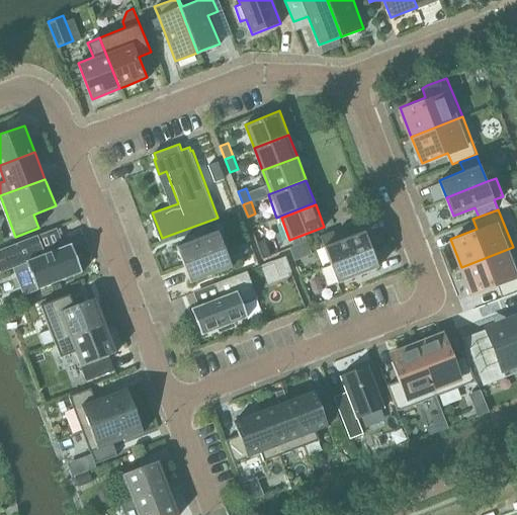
[(227,227),(243,221),(240,212),(224,219),(227,227)]
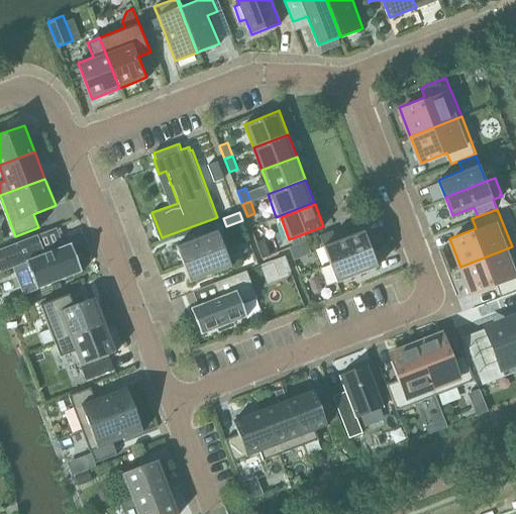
[(218,229),(177,245),(184,264),(224,247),(224,245),(218,229)]
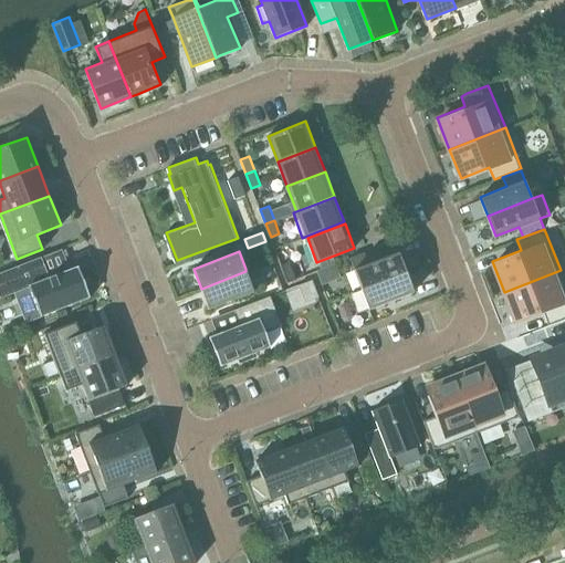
[(365,251),(351,256),(355,268),(354,268),(361,287),(361,288),(406,271),(398,251),(369,262),(365,251)]
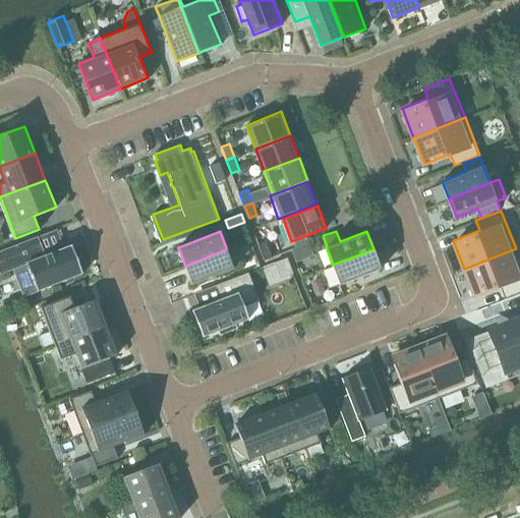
[(39,235),(0,249),(0,271),(1,273),(27,263),(38,290),(83,273),(72,244),(46,254),(39,235)]
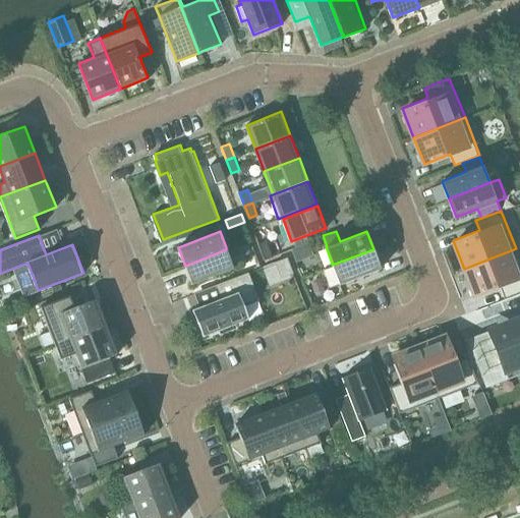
[(267,240),(258,243),(265,259),(273,255),(267,240)]
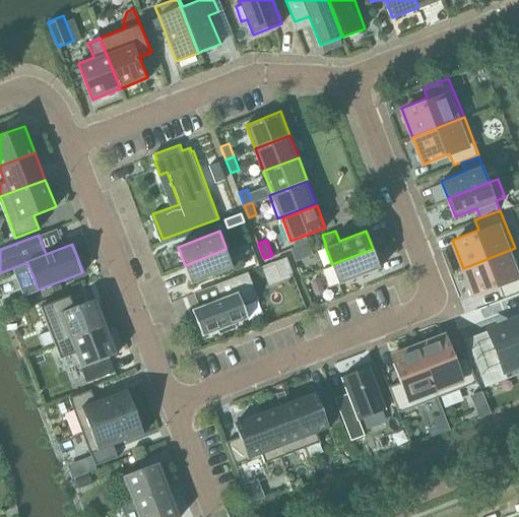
[(225,249),(185,265),(192,282),(242,264),(234,244),(225,247),(225,249)]
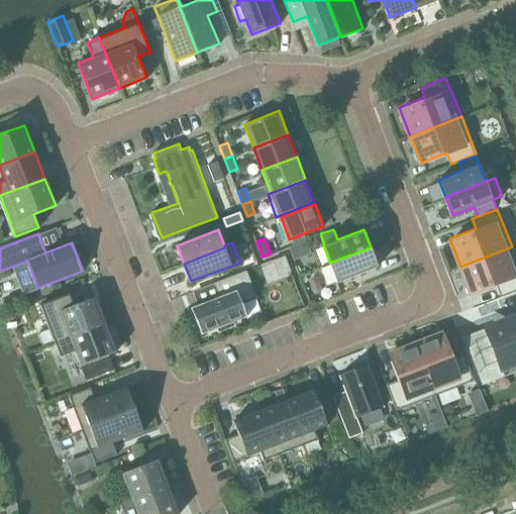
[(295,259),(303,255),(298,242),(290,246),(295,259)]
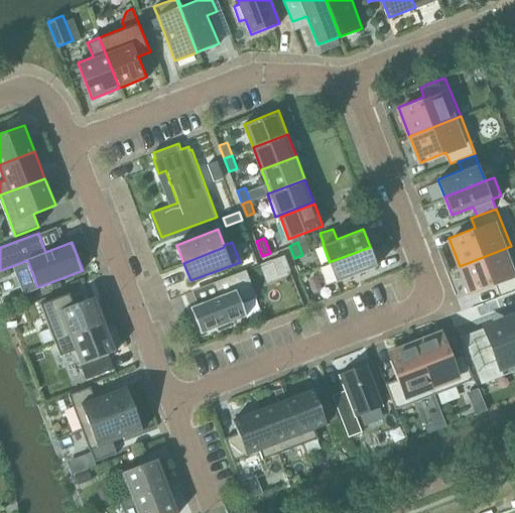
[(514,256),(511,246),(460,266),(471,293),(497,283),(501,293),(514,287),(514,256)]
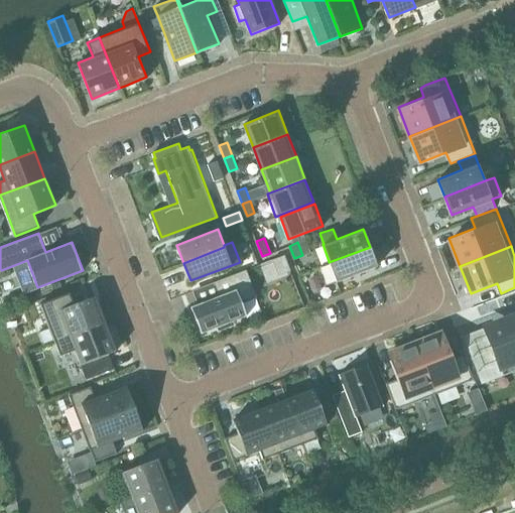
[(329,262),(319,265),(327,283),(336,280),(336,281),(377,265),(370,247),(329,262)]
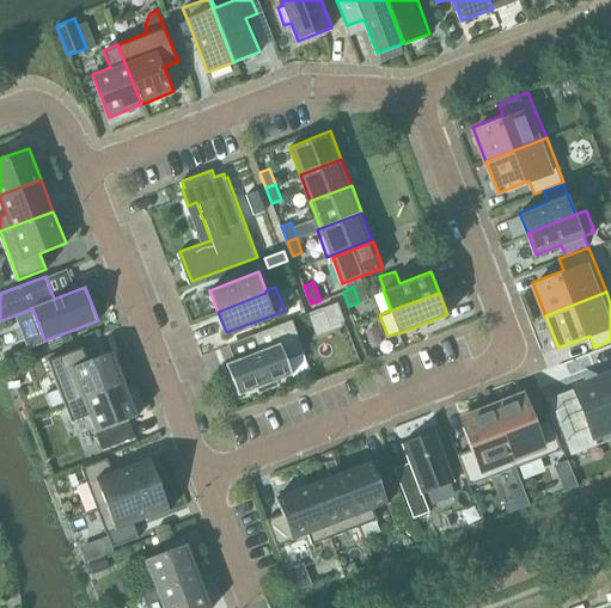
[(330,325),(344,319),(337,301),(323,306),(330,325)]
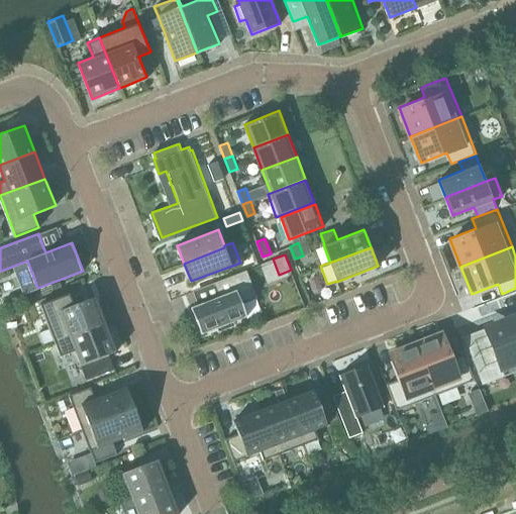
[(220,296),(192,307),(202,333),(218,326),(219,329),(233,323),(233,321),(246,316),(241,301),(258,295),(247,269),(215,282),(220,296)]
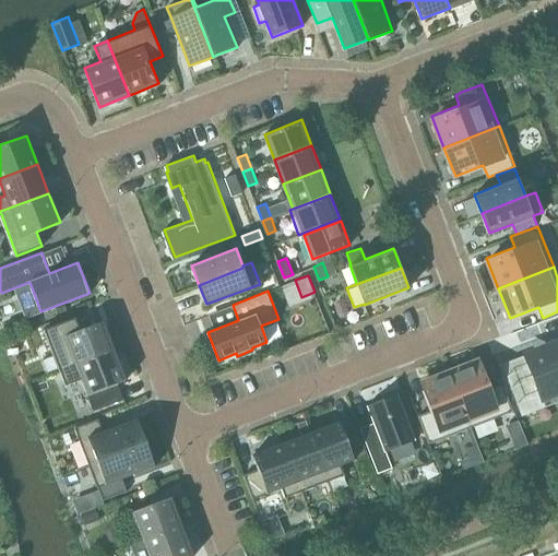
[(44,327),(60,370),(115,350),(104,320),(80,329),(74,316),(44,327)]
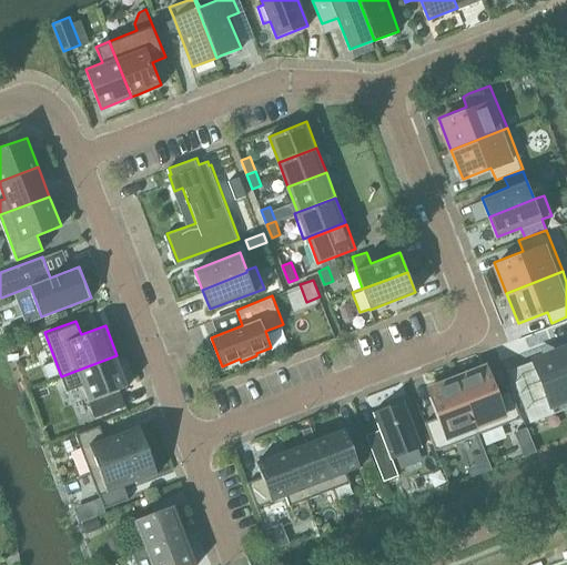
[(566,343),(536,356),(554,403),(566,397),(566,343)]
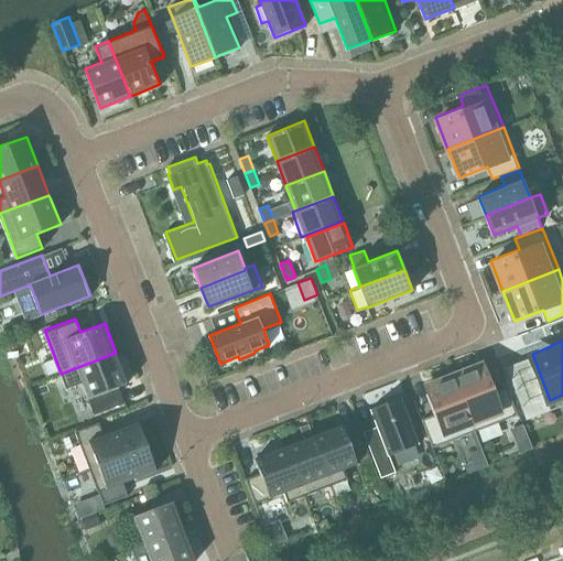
[(127,383),(116,353),(61,374),(65,387),(83,381),(94,412),(125,401),(119,386),(127,383)]
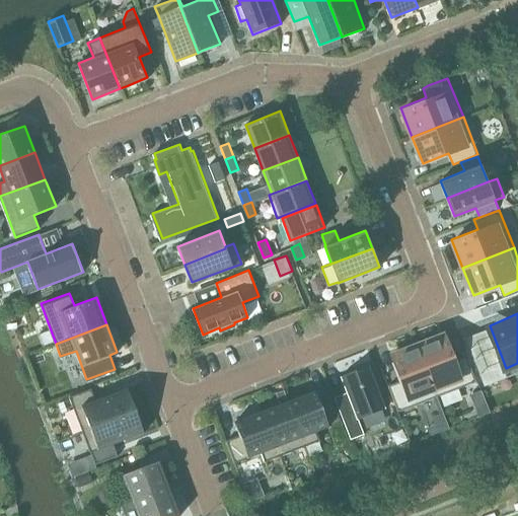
[(444,332),(418,342),(438,393),(464,384),(476,379),(466,353),(454,358),(444,332)]
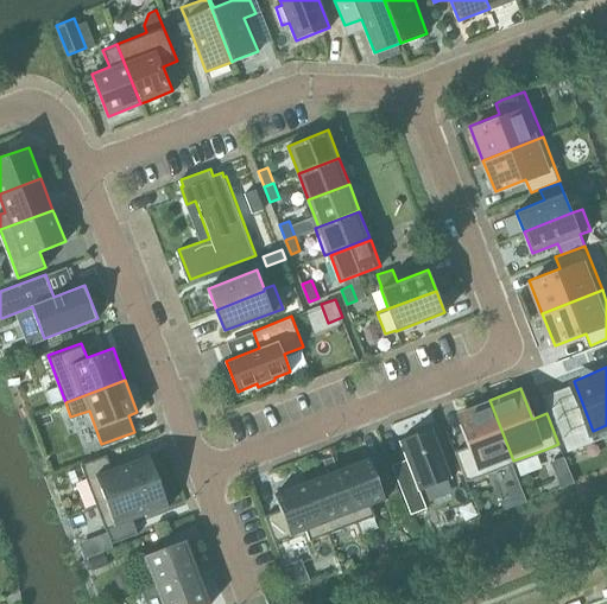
[(472,443),(456,449),(468,478),(513,461),(489,400),(459,411),(472,443)]
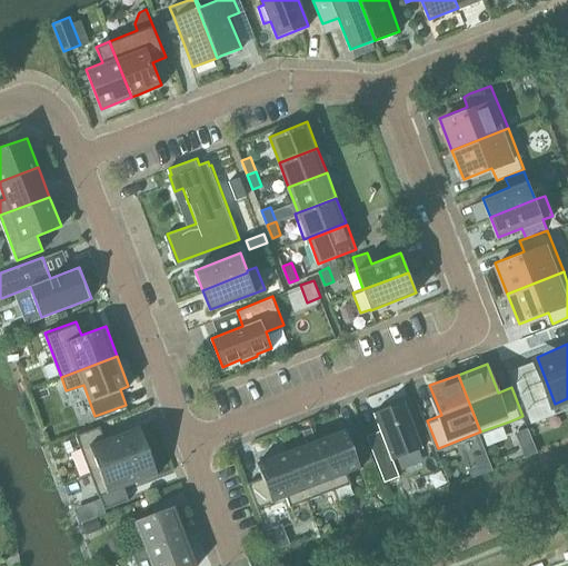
[(386,442),(372,447),(386,480),(400,475),(394,459),(424,446),(405,399),(374,411),(386,442)]
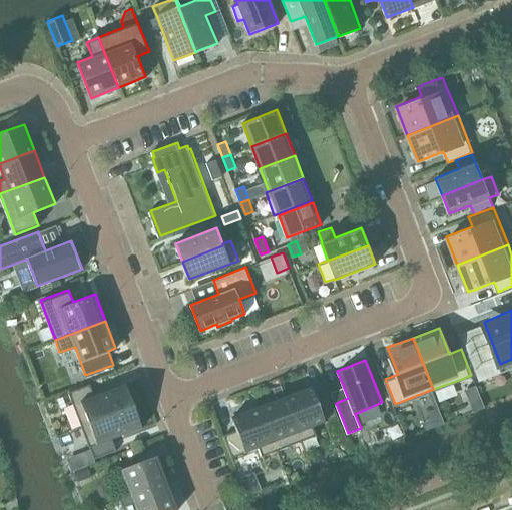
[(487,400),(508,392),(502,378),(481,386),(487,400)]
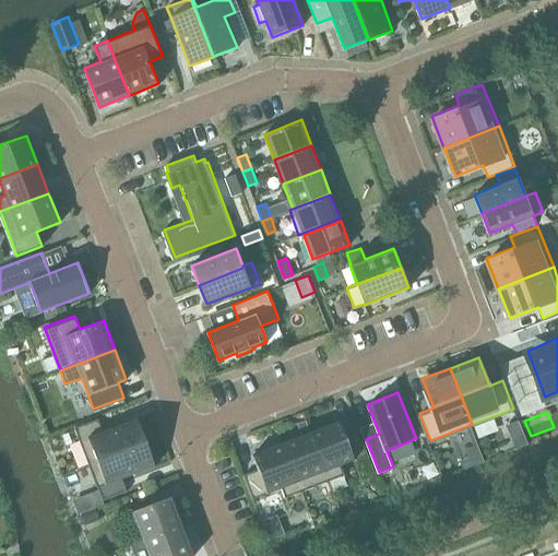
[(74,426),(88,463),(146,441),(137,417),(103,430),(98,417),(74,426)]
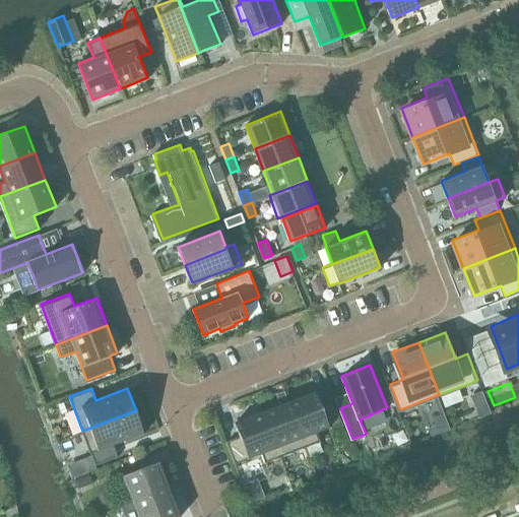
[(288,401),(306,447),(320,442),(316,432),(342,422),(334,400),(321,405),(315,391),(288,401)]
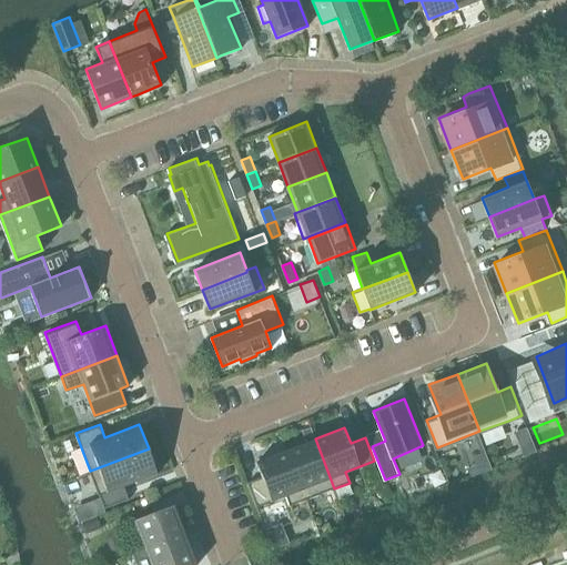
[(289,449),(307,498),(334,488),(315,439),(312,429),(301,433),(305,443),(289,449)]
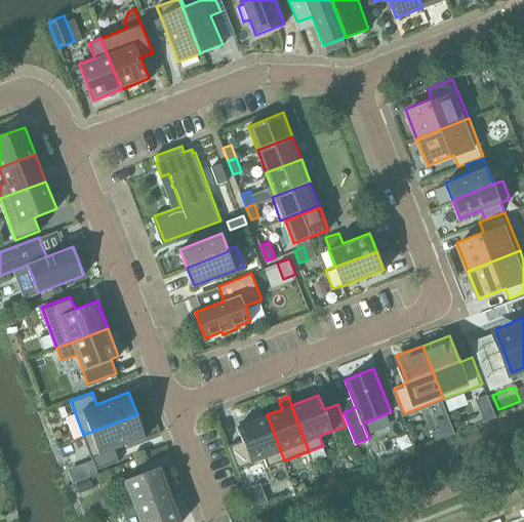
[(137,414),(83,435),(91,456),(96,469),(119,460),(115,448),(146,437),(137,414)]
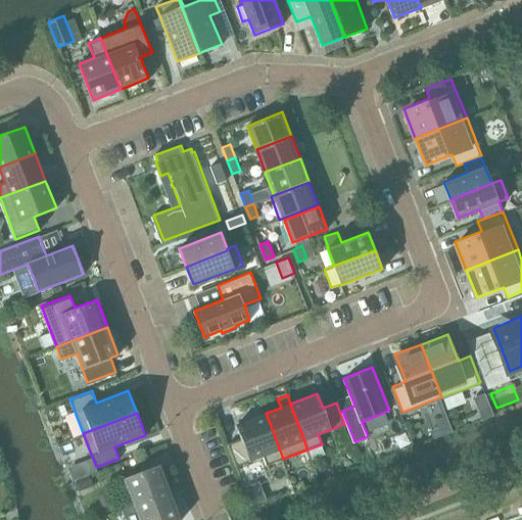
[(241,438),(228,443),(237,466),(264,456),(267,465),(283,459),(266,413),(236,424),(241,438)]
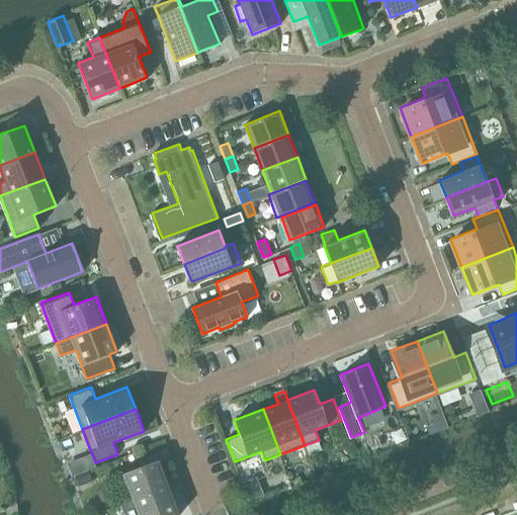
[(124,474),(134,498),(135,500),(169,487),(159,459),(124,474)]
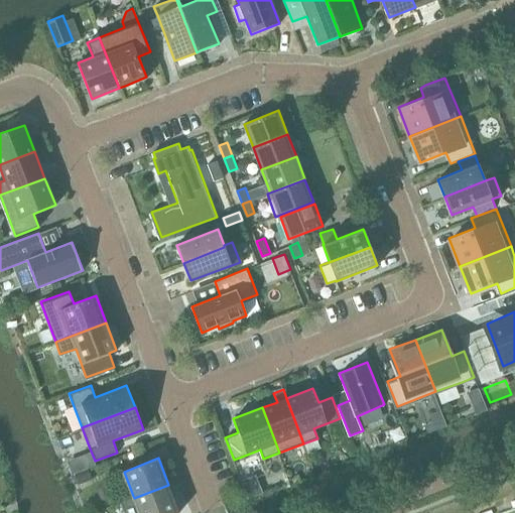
[(80,484),(94,479),(89,468),(76,473),(80,484)]
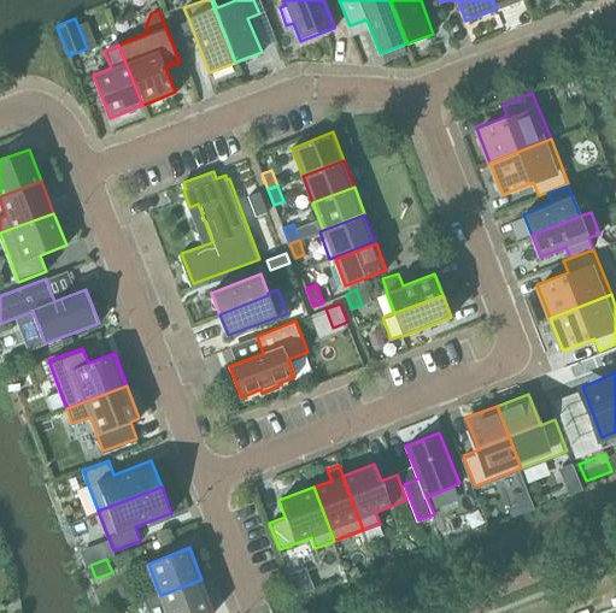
[(306,566),(288,573),(297,594),(315,587),(306,566)]
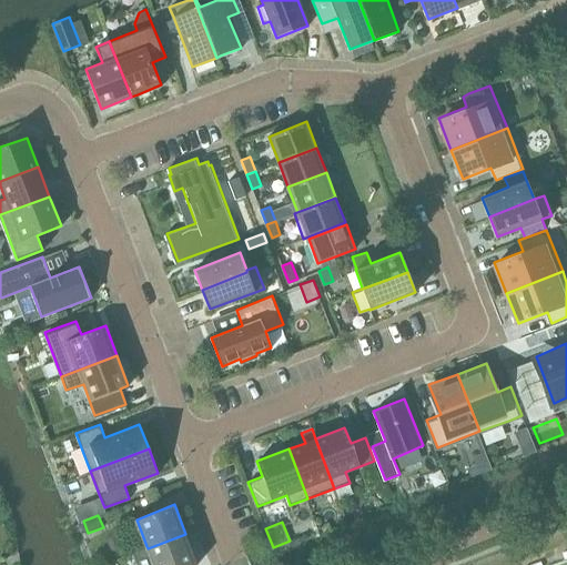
[(194,564),(198,564),(185,534),(148,548),(153,564),(194,564)]
